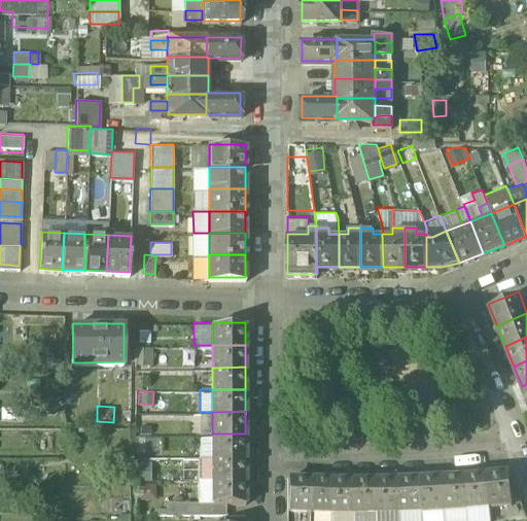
[(200,433),(212,433),(212,412),(200,412),(200,433)]
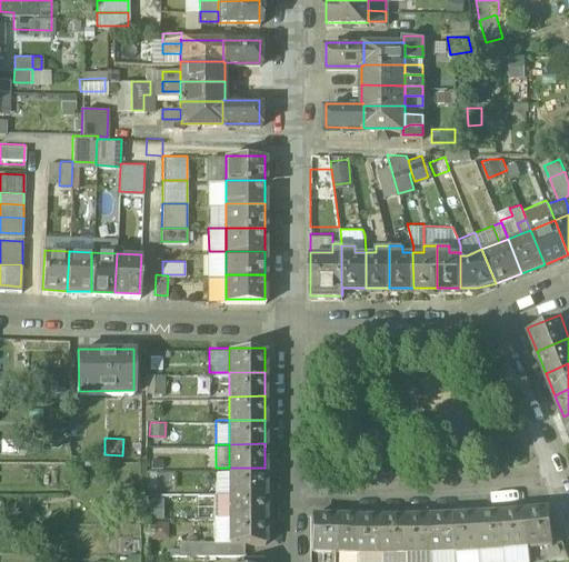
[(146,468),(146,488),(159,488),(159,468),(146,468)]
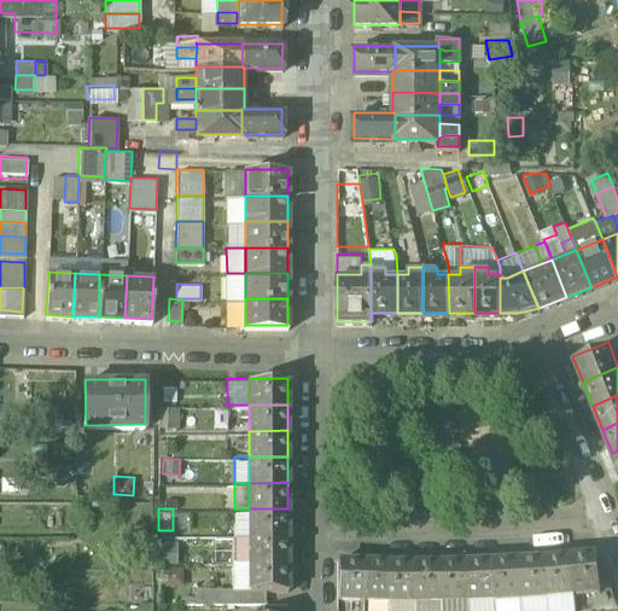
[(234,535),(249,535),(249,508),(234,508),(234,535)]
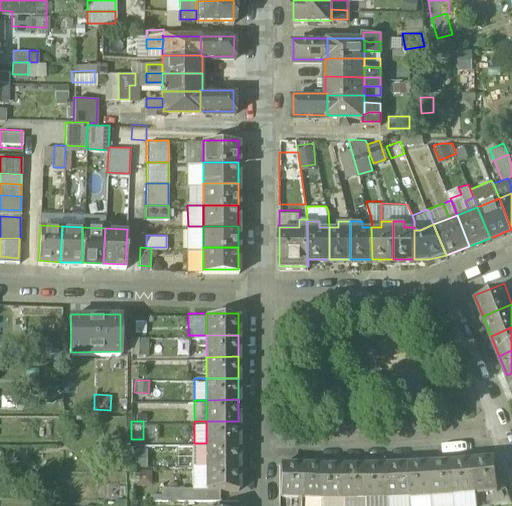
[(206,421),(206,443),(238,443),(238,421),(206,421)]
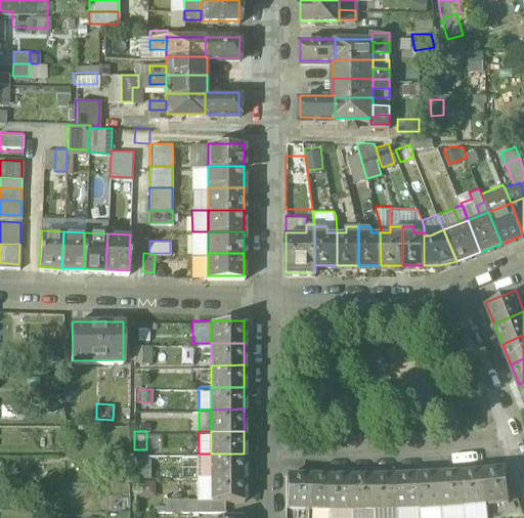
[(195,475),(211,475),(211,454),(199,454),(195,454),(195,475)]
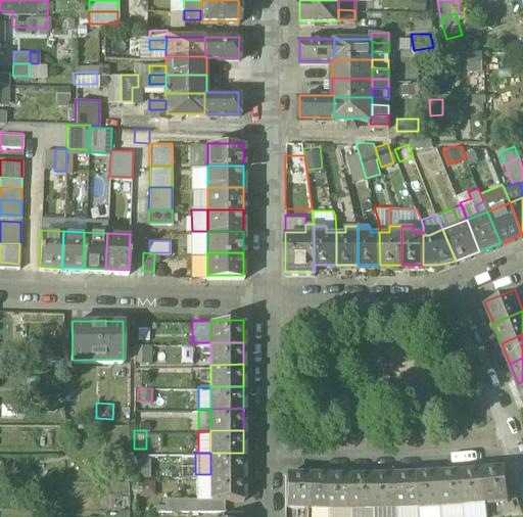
[(210,453),(210,474),(243,474),(243,453),(210,453)]
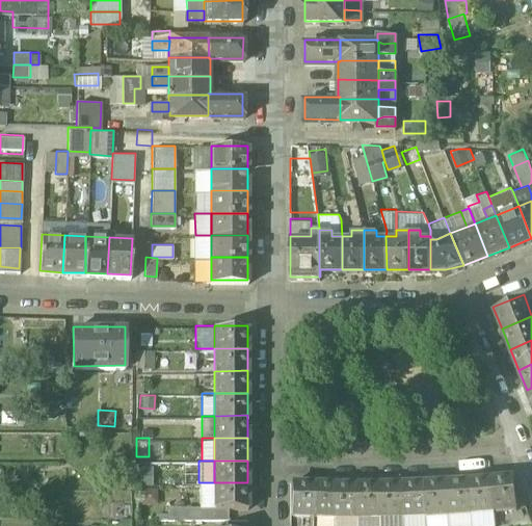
[(138,464),(138,482),(152,482),(152,464),(138,464)]
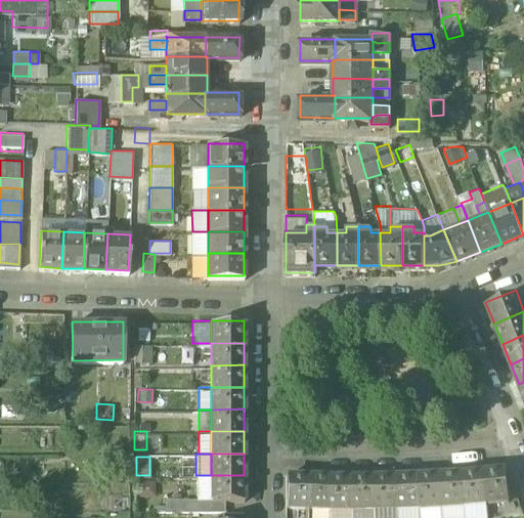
[(506,466),(483,468),(486,501),(509,499),(506,466)]
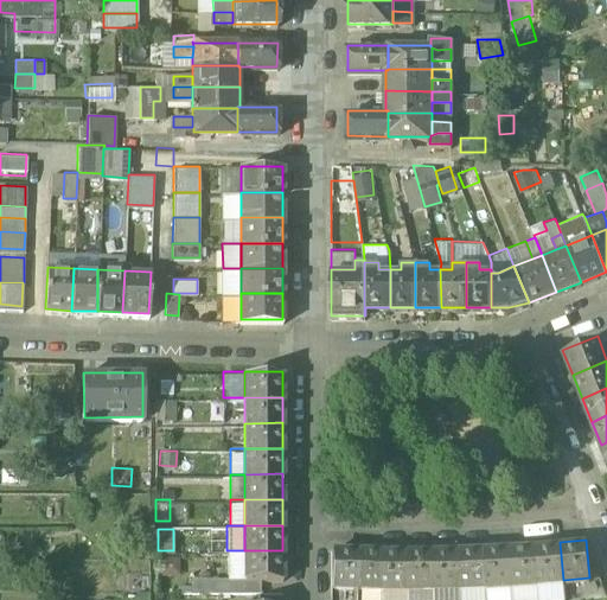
[(560,542),(535,544),(537,582),(563,580),(560,542)]
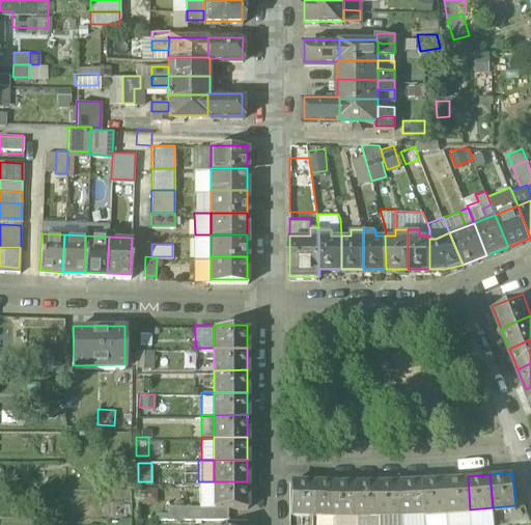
[(468,476),(446,478),(447,512),(470,509),(468,476)]
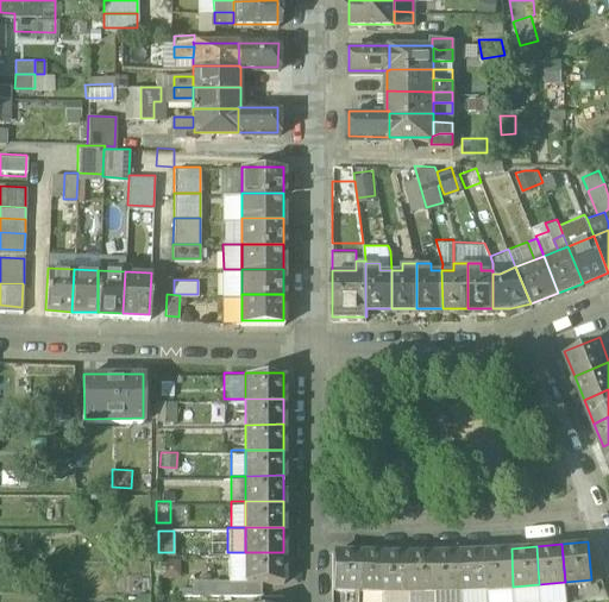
[(512,549),(485,550),(488,588),(513,587),(512,549)]
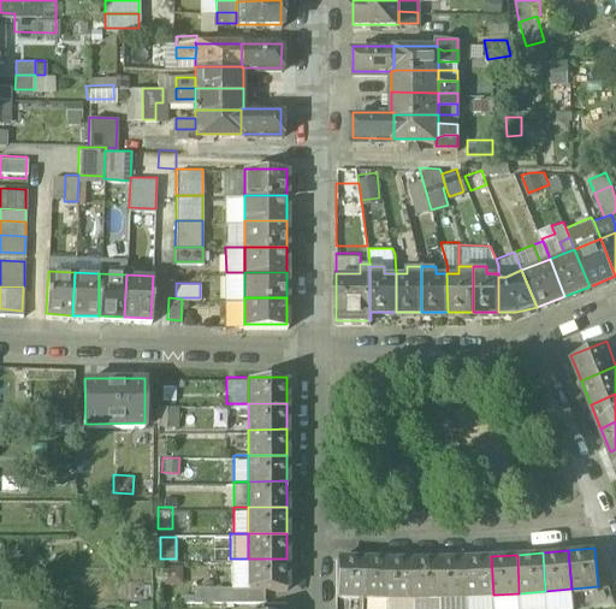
[(336,595),(361,595),(362,557),(336,556),(336,595)]
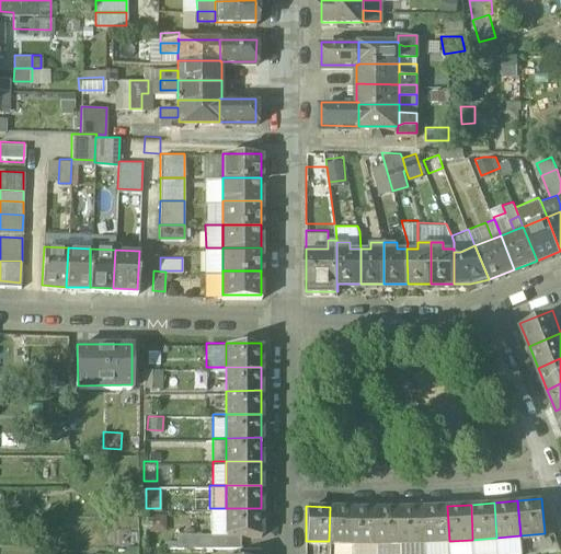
[(447,506),(424,507),(425,542),(449,541),(447,506)]
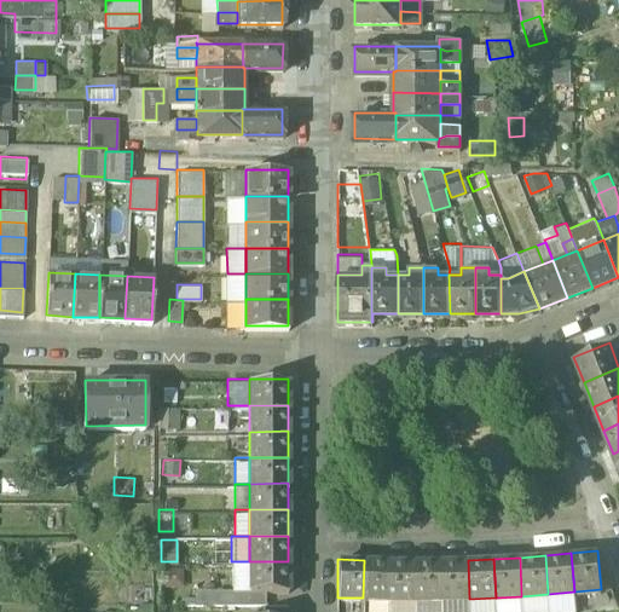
[(391,560),(364,560),(363,598),(389,599),(391,560)]
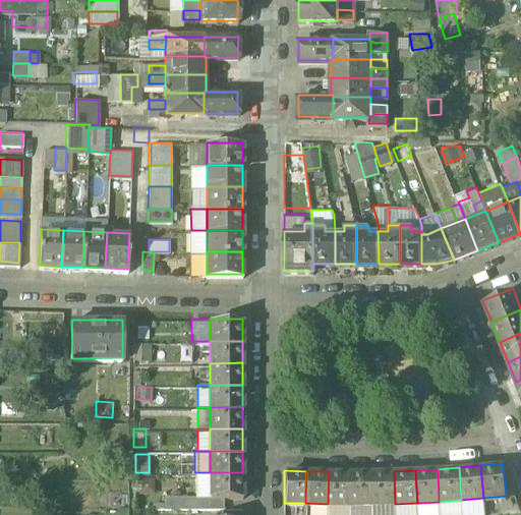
[(350,471),(329,471),(328,504),(350,504),(350,471)]
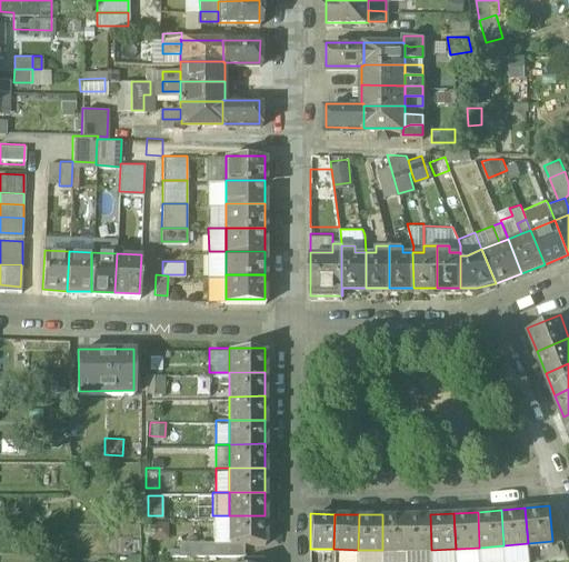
[(406,514),(382,514),(382,550),(407,550),(406,514)]
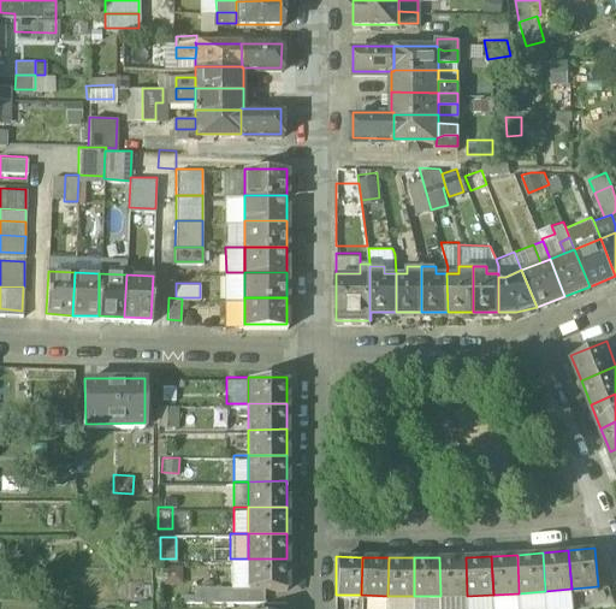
[(466,557),(439,557),(440,596),(467,596),(466,557)]
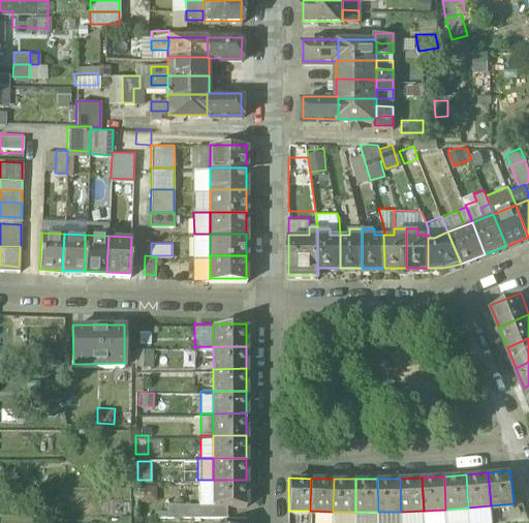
[(213,480),(197,480),(197,502),(213,502),(213,480)]
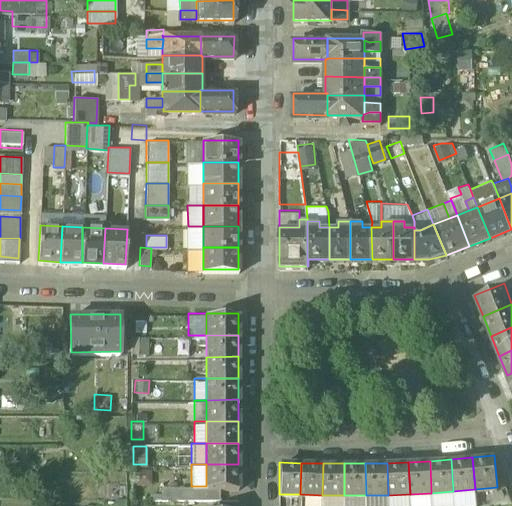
[(238,487),(238,464),(206,464),(206,486),(206,487),(219,487),(238,487)]
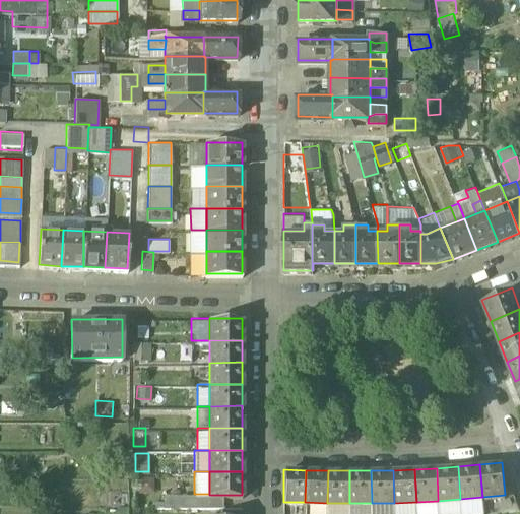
[(137,476),(137,491),(153,491),(153,475),(137,476)]
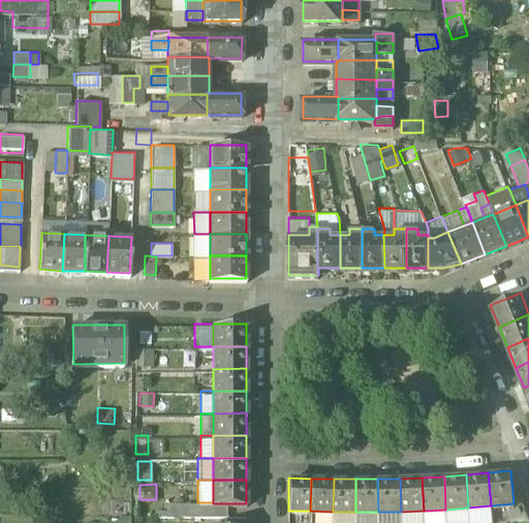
[(166,515),(181,515),(181,502),(166,502),(166,515)]
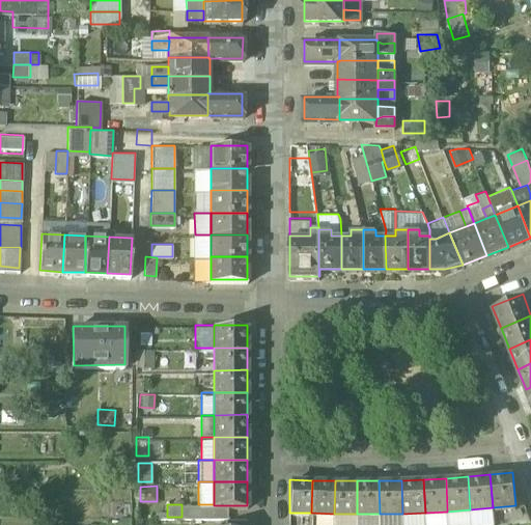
[(182,517),(227,517),(227,505),(214,505),(214,504),(198,504),(182,504),(182,517)]
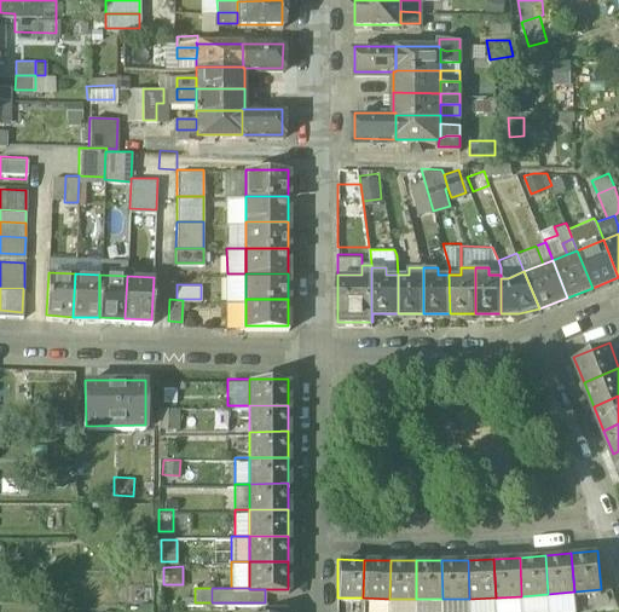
[(548,594),(549,611),(563,611),(576,611),(574,592),(548,594)]
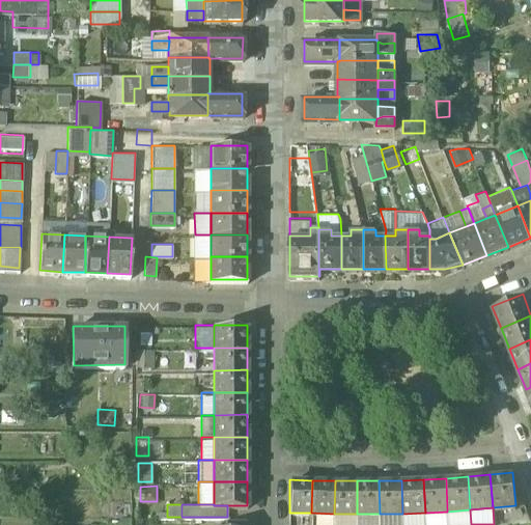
[(471,524),(470,509),(447,512),(448,524),(471,524)]
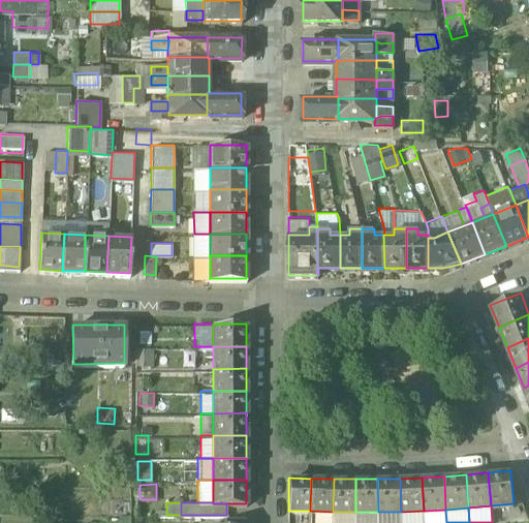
[(446,522),(445,510),(424,511),(424,522),(446,522)]
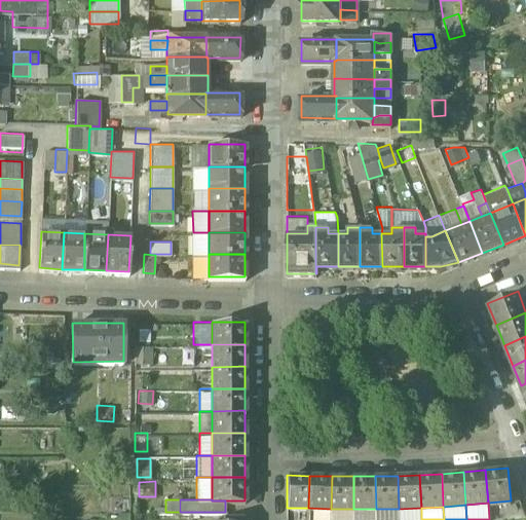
[(421,519),(421,508),(399,509),(399,519),(421,519)]
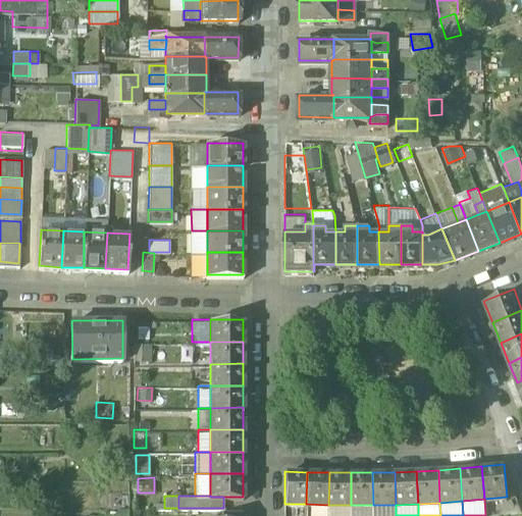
[(351,515),(351,505),(328,505),(328,515),(351,515)]
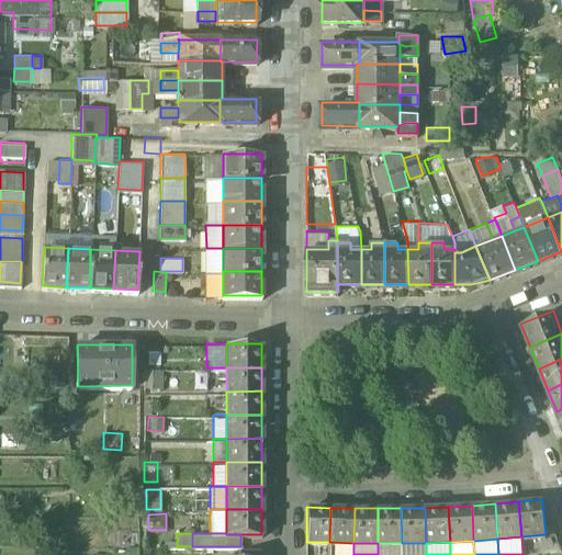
[(402,554),(402,543),(378,543),(378,554),(402,554)]
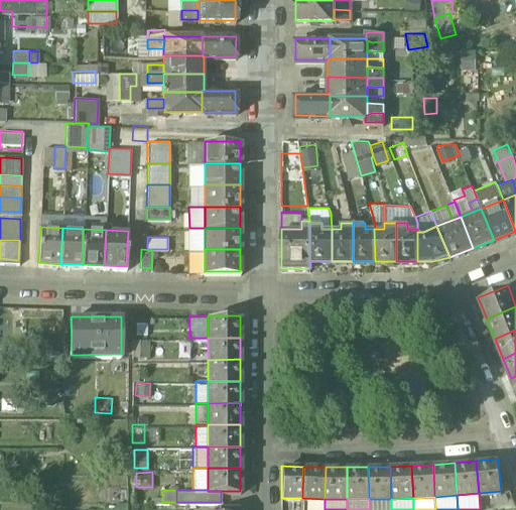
[(391,509),(391,499),(369,499),(369,509),(391,509)]
